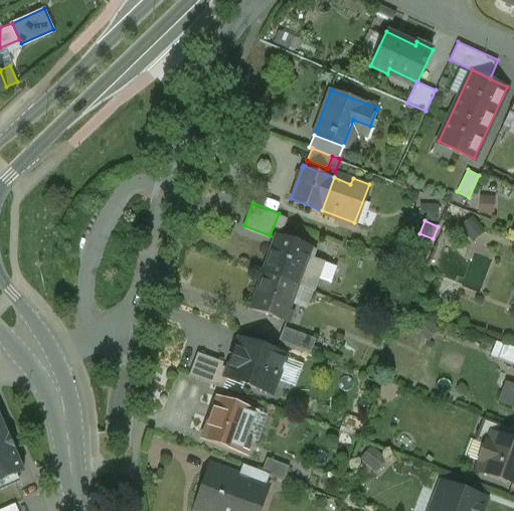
[(317,248),(278,233),(264,271),(266,271),(298,284),(298,283),(314,290),(321,274),(315,272),(320,259),(314,257),(317,248)]
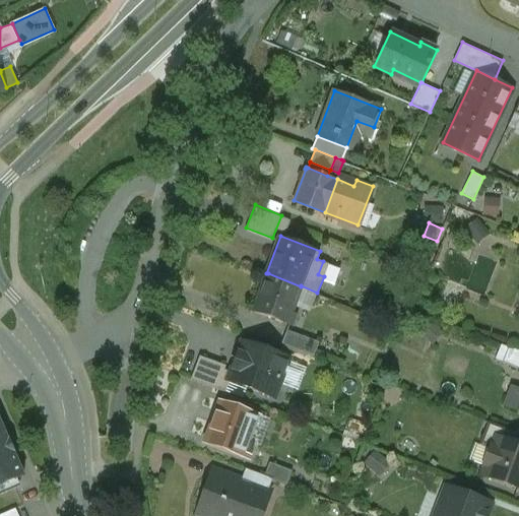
[(301,286),(268,273),(254,309),(294,324),(298,313),(292,310),(301,286)]
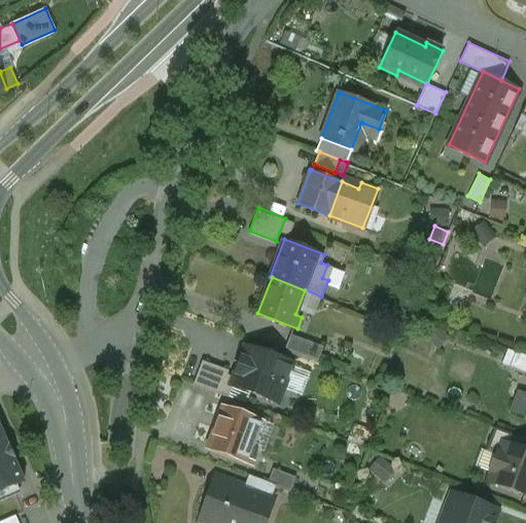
[(323,345),(290,333),(285,347),(318,359),(323,345)]
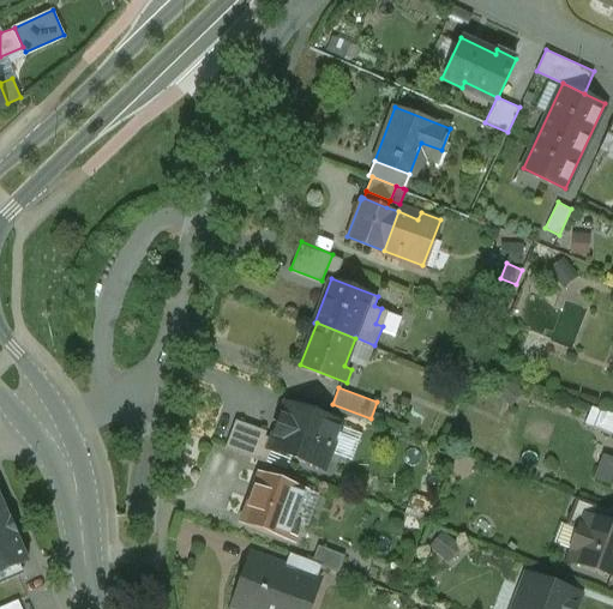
[(275,438),(271,447),(272,447),(325,466),(341,422),(288,402),(275,438)]
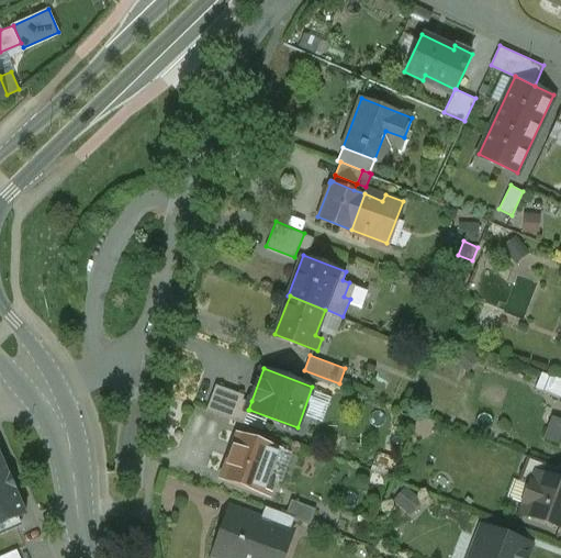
[(560,377),(551,374),(545,390),(560,397),(560,377)]
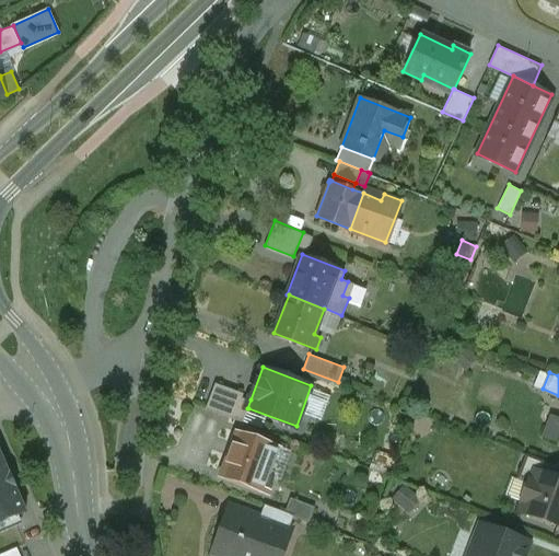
[(247,408),(251,400),(243,396),(244,393),(216,382),(207,407),(244,420),(248,408),(247,408)]
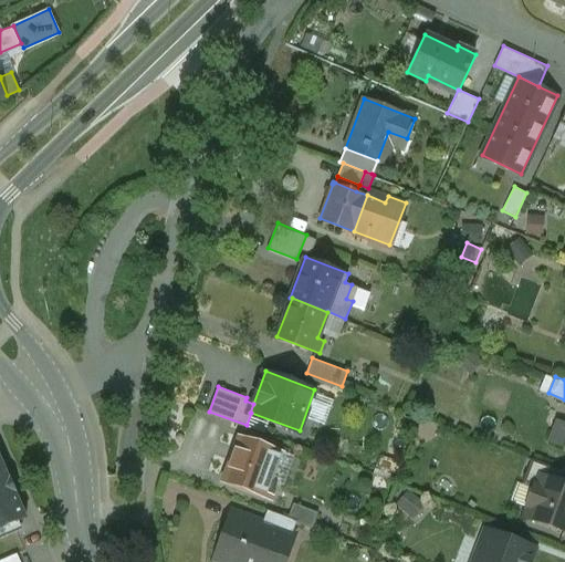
[(318,391),(310,414),(327,420),(336,398),(318,391)]
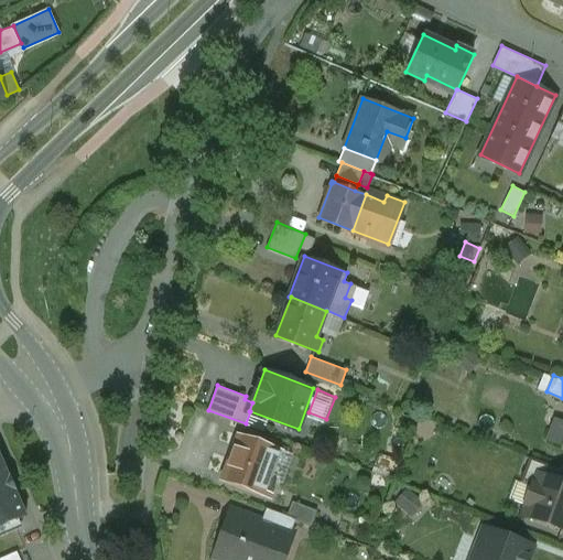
[(275,448),(240,434),(225,480),(269,495),(274,480),(264,476),(275,448)]
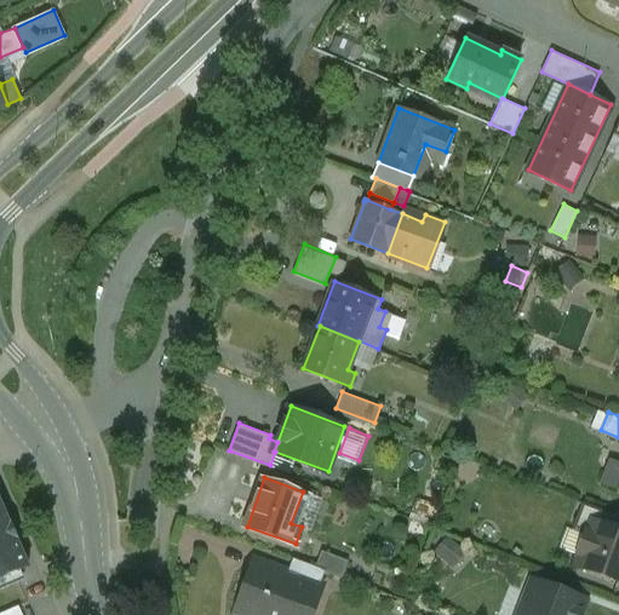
[(618,513),(583,500),(577,517),(590,522),(591,519),(612,527),(618,513)]
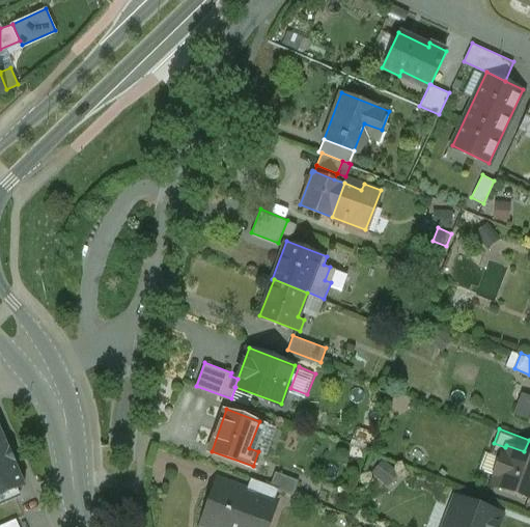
[(0,431),(0,497),(25,486),(0,431)]
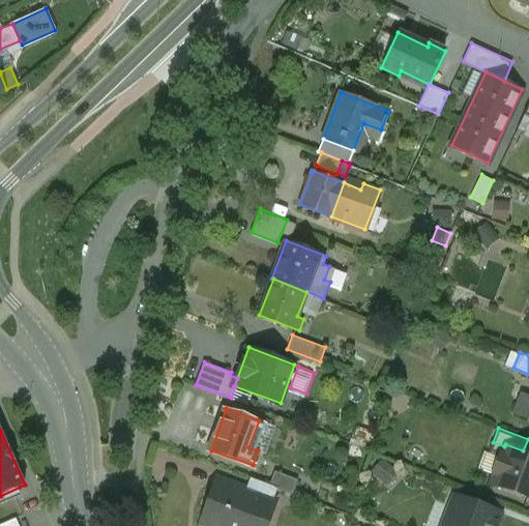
[(528,453),(523,450),(505,444),(504,446),(502,454),(501,454),(494,472),(495,473),(491,483),(528,496),(528,453)]
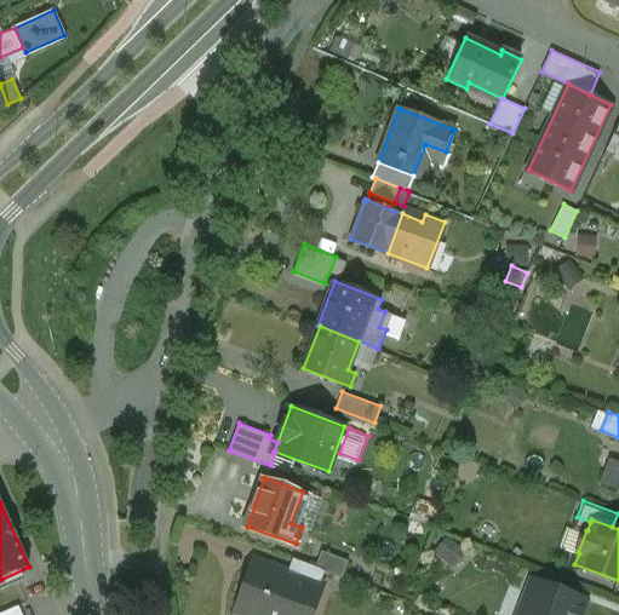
[(349,559),(322,549),(316,565),(326,569),(343,575),(349,559)]
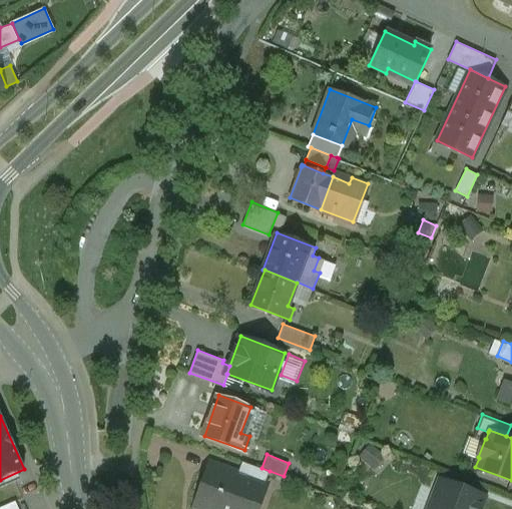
[(238,472),(210,461),(193,507),(195,508),(197,508),(257,508),(268,482),(266,481),(238,471),(238,472)]
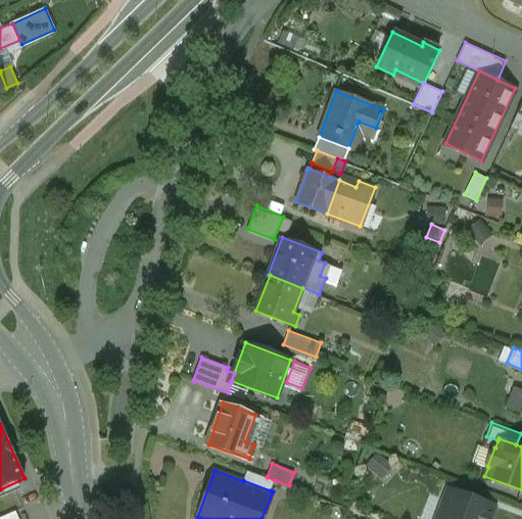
[(267,477),(247,470),(243,480),(271,490),(275,480),(267,477)]
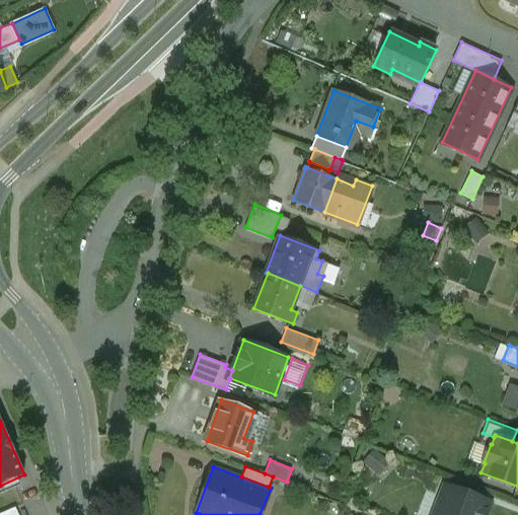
[(484,514),(490,502),(445,485),(438,503),(443,505),(439,514),(484,514)]
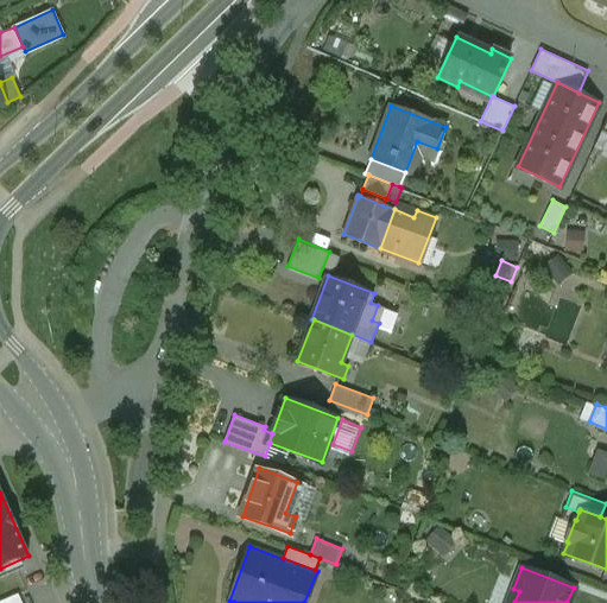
[(0,597),(0,602),(26,602),(24,591),(0,597)]
